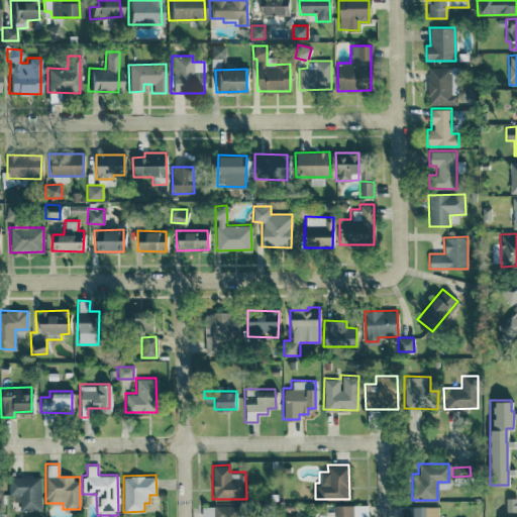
[(40,509),(39,476),(8,476),(8,495),(17,495),(17,510),(40,509)]
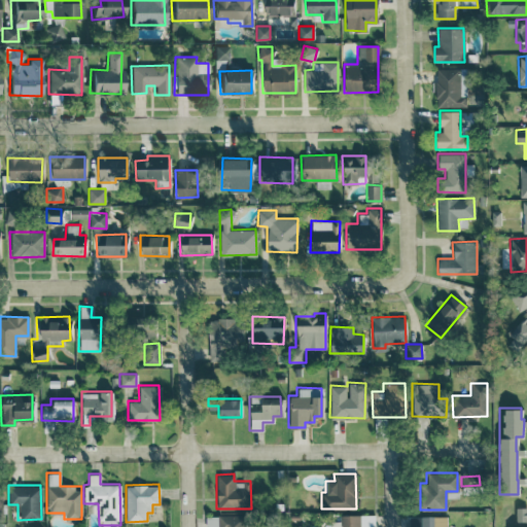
[(244,526),(244,514),(216,515),(215,526),(244,526)]
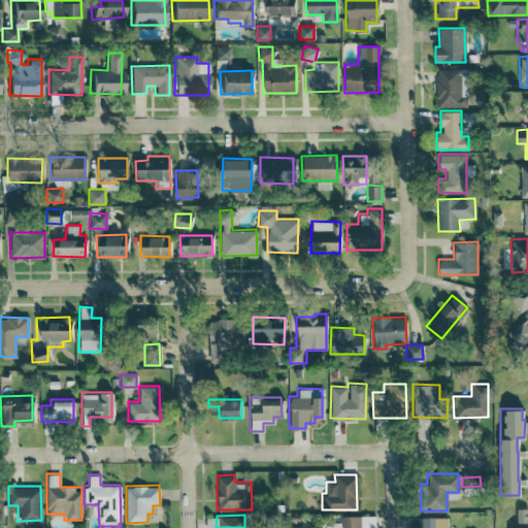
[(359,527),(359,515),(339,516),(340,522),(328,522),(328,527),(359,527)]
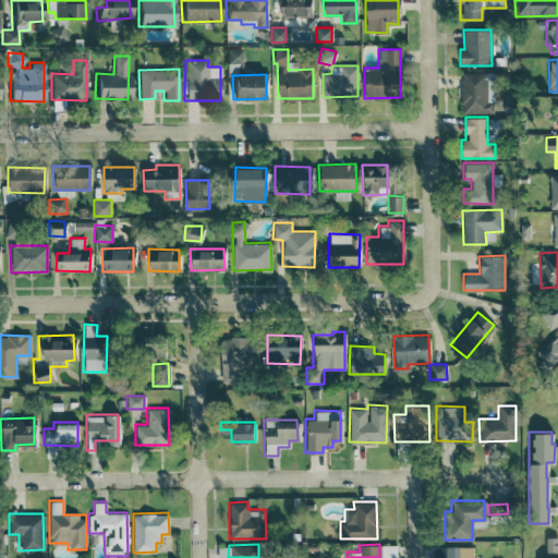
[(444,546),(444,557),(474,557),(474,546),(444,546)]
